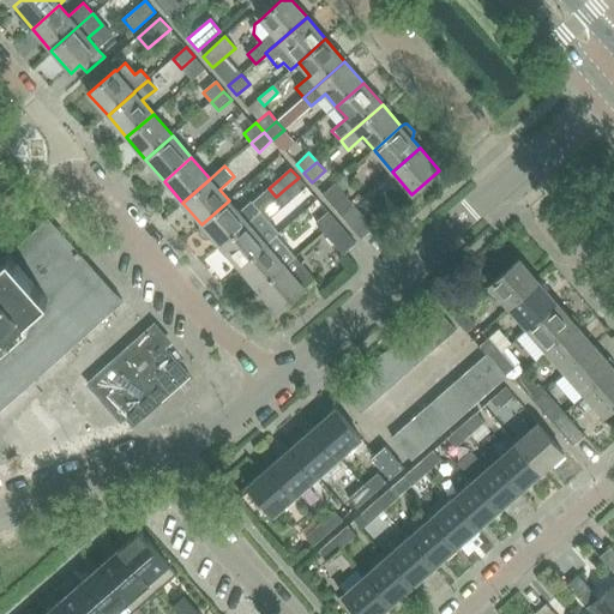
[(348,173),(336,184),(342,191),(354,180),(348,173)]
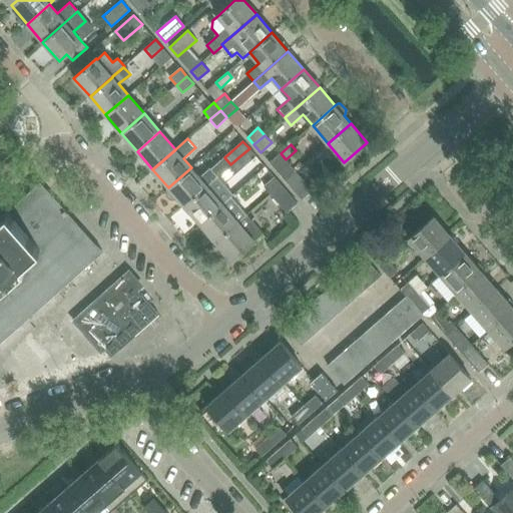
[(238,157),(230,164),(237,172),(245,165),(257,156),(249,148),(238,157)]
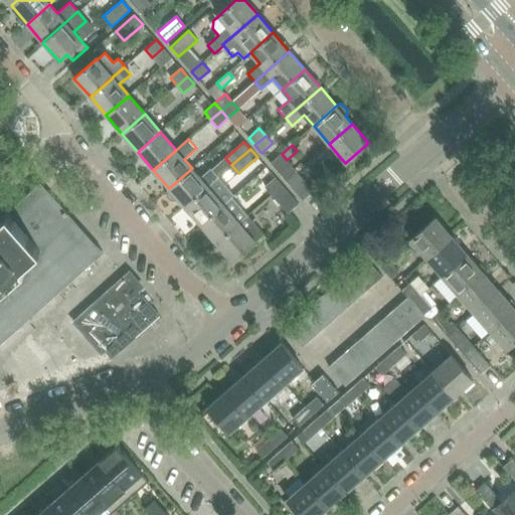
[(282,154),(271,163),(280,174),(287,181),(297,172),(291,164),(287,160),(282,154)]
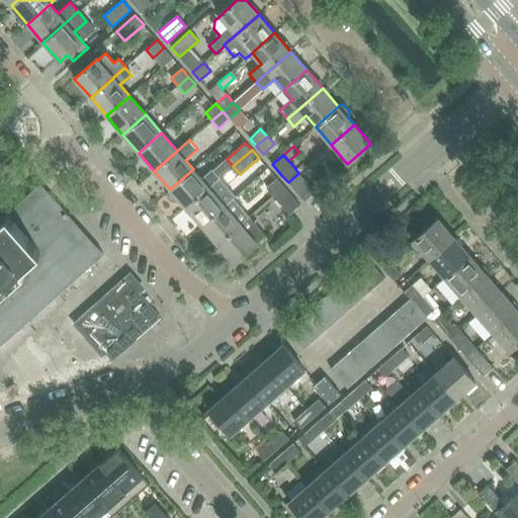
[(167,192),(167,194),(168,197),(170,200),(174,201),(177,201),(179,199),(186,207),(220,178),(211,169),(201,178),(193,169),(186,175),(170,189),(167,192)]
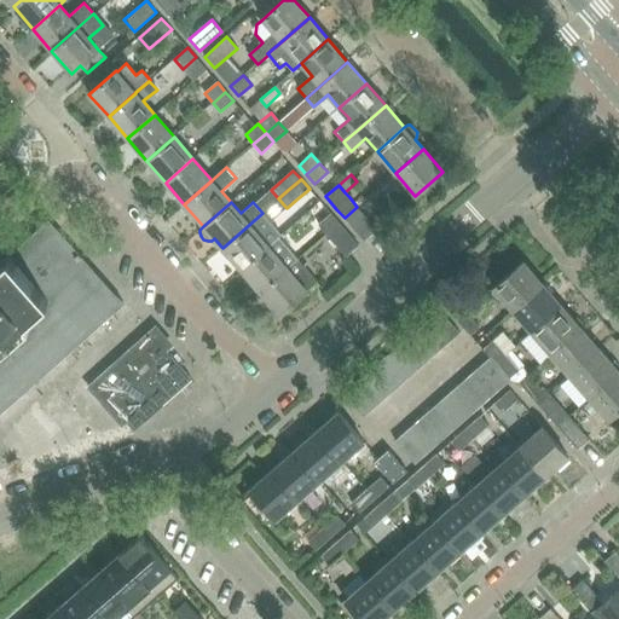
[(357,207),(345,218),(364,241),(377,230),(357,207)]
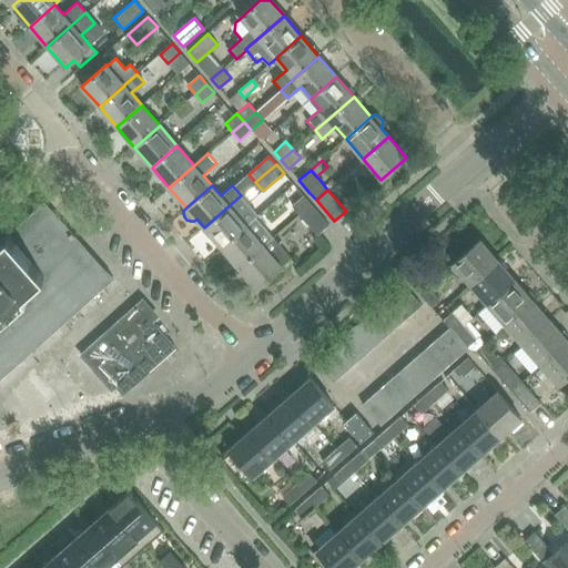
[(222,247),(256,217),(259,215),(241,195),(204,227),(222,247)]
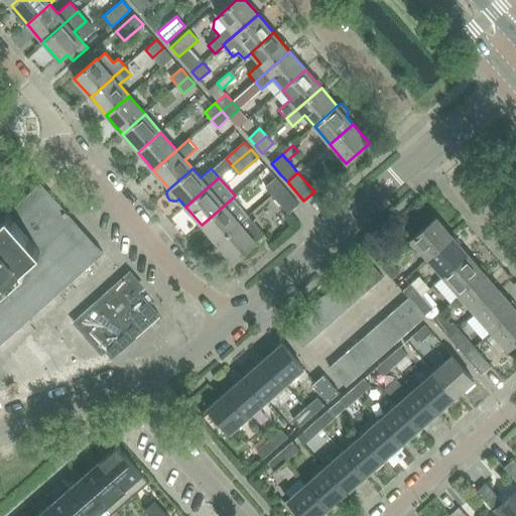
[(265,187),(272,195),(282,185),(276,177),(265,187)]
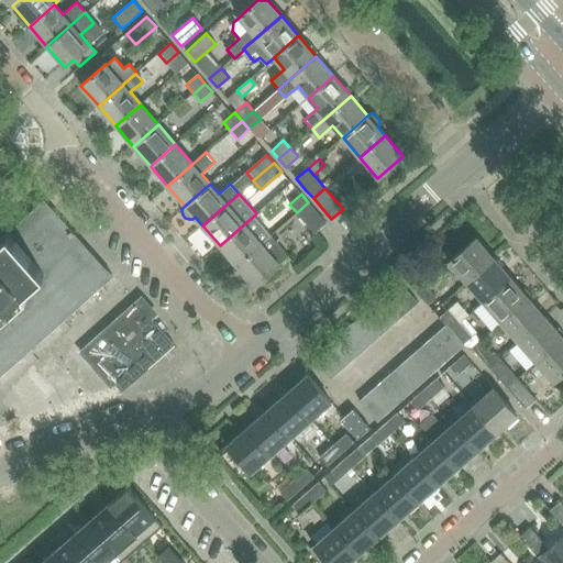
[(308,202),(297,212),(315,233),(327,223),(308,202)]
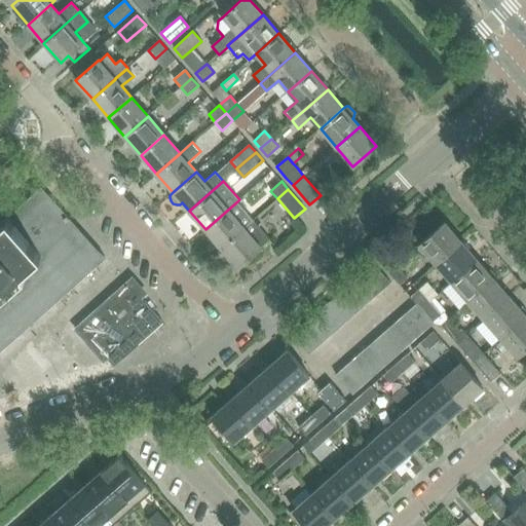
[(0,351),(106,258),(48,194),(14,225),(7,217),(0,223),(0,351)]
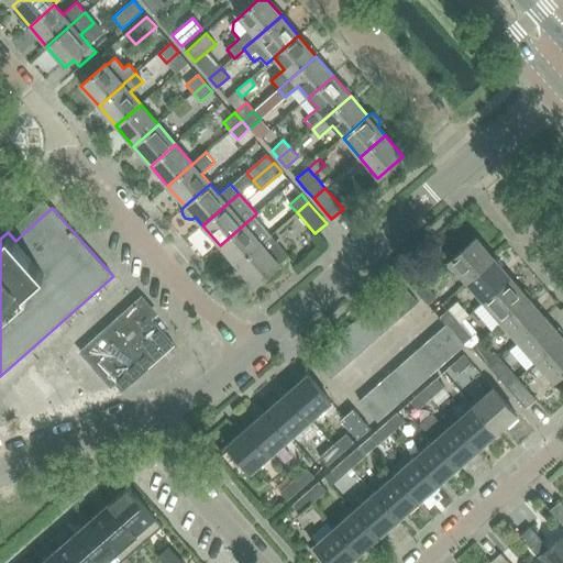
[(220,245),(236,265),(272,235),(254,216),(220,245)]
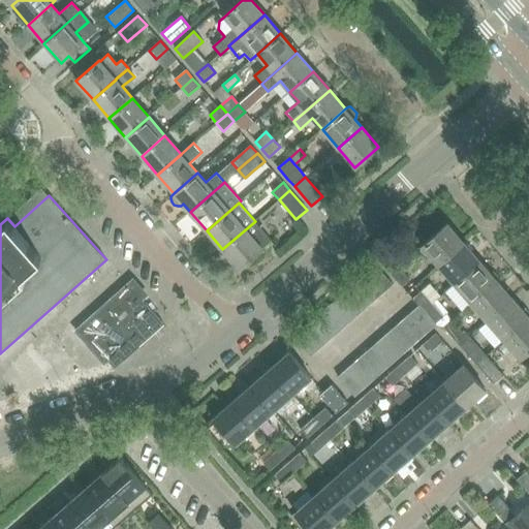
[(255,221),(222,249),(240,269),(272,240),(255,221)]
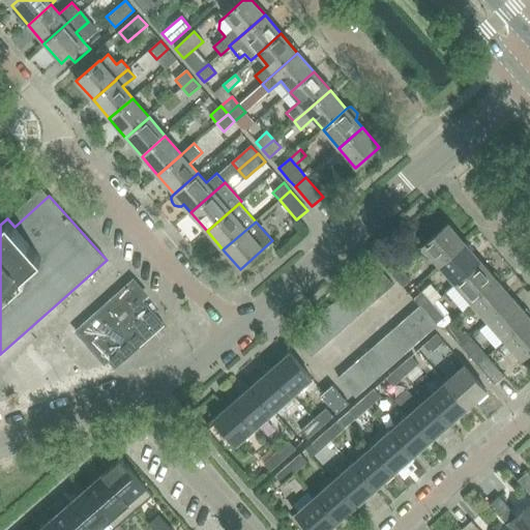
[(422,246),(439,266),(465,243),(448,225),(422,246)]
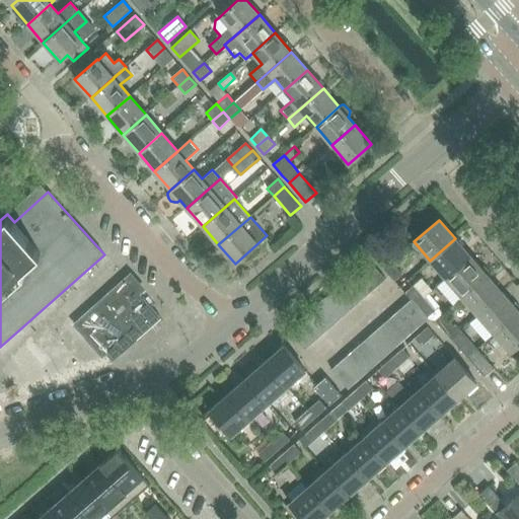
[(430,261),(446,279),(453,273),(471,256),(455,238),(430,261)]
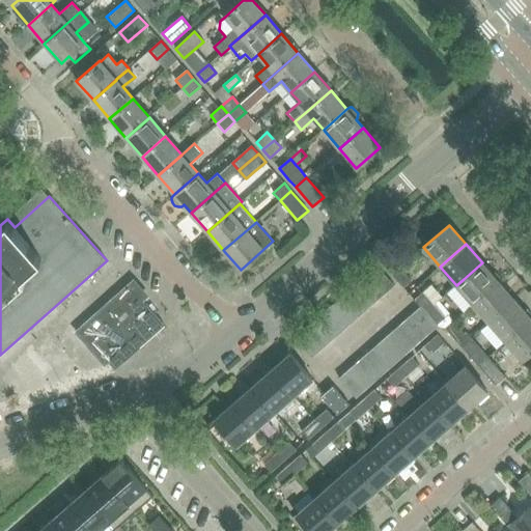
[(456,285),(473,304),(499,281),(482,262),(464,279),(456,285)]
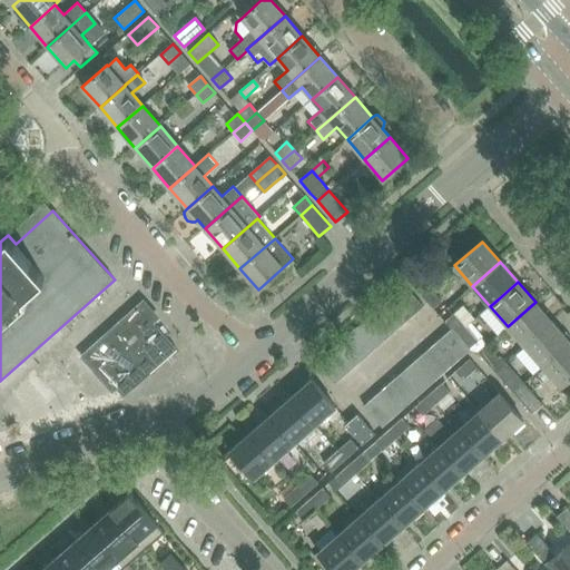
[(405,286),(395,295),(413,315),(423,306),(405,286)]
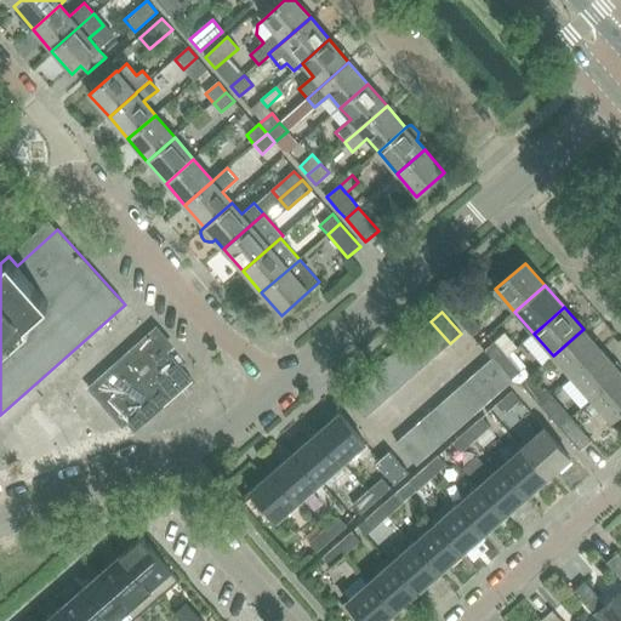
[(459,322),(472,336),(482,328),(468,313),(459,322)]
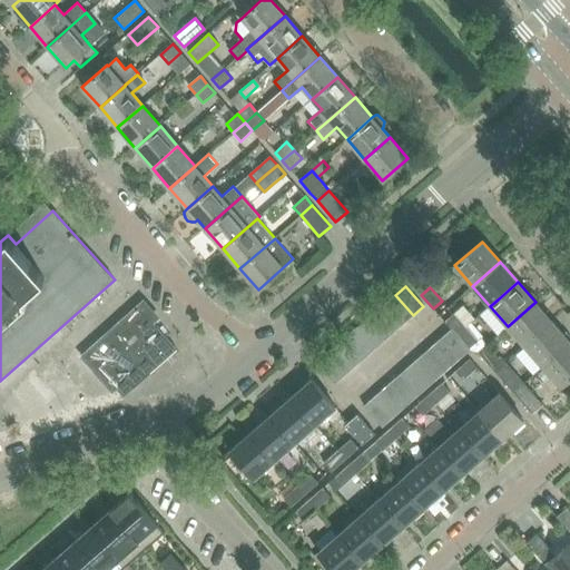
[(395,295),(385,303),(403,324),(413,315),(395,295)]
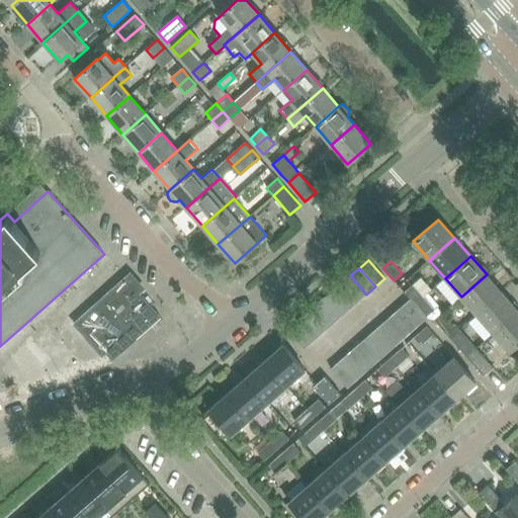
[(131,272),(74,323),(102,354),(111,346),(127,332),(137,324),(128,316),(120,323),(113,316),(140,292),(145,288),(131,272)]
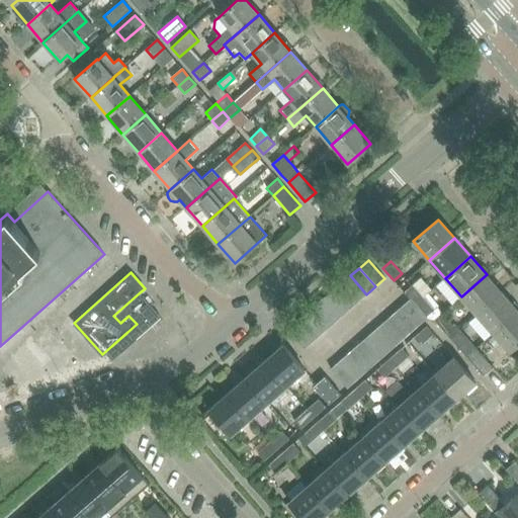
[(461,296),(478,315),(502,292),(487,274),(461,296)]
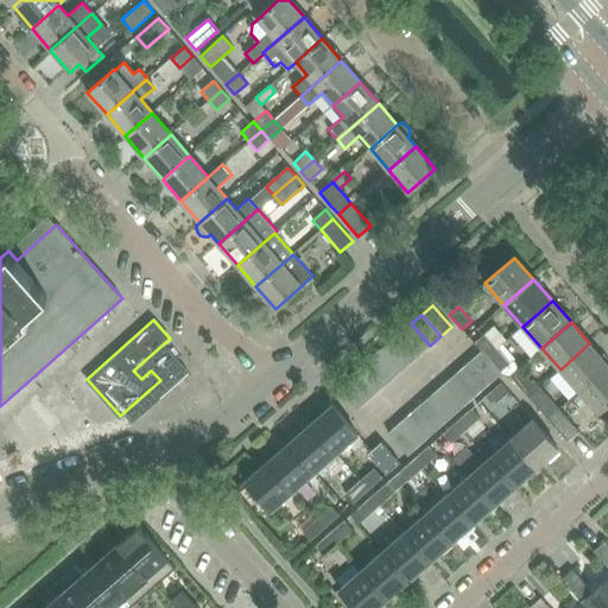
[(411,323),(400,333),(420,354),(430,346),(411,323)]
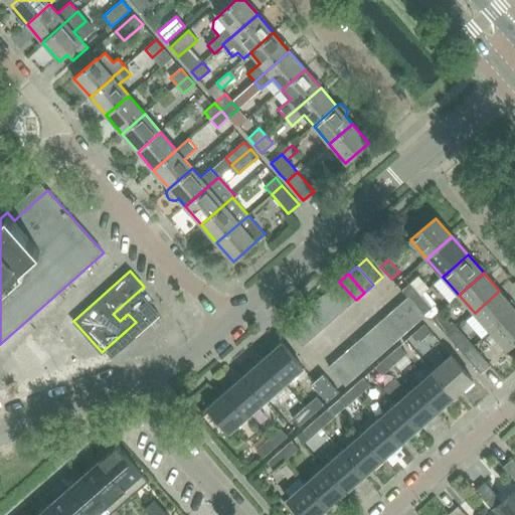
[(339,282),(331,289),(347,308),(356,300),(339,282)]
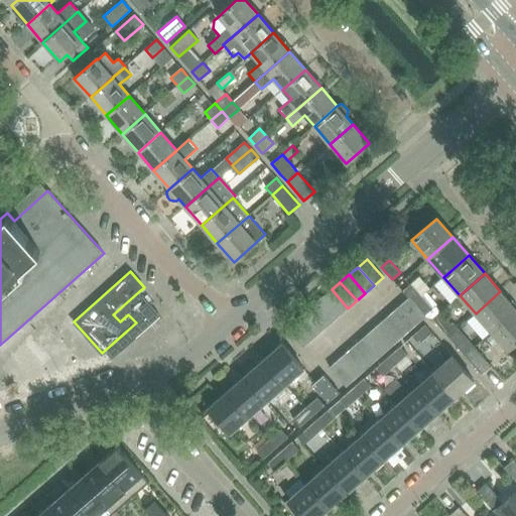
[(402,291),(409,298),(409,297),(413,303),(421,296),(410,284),(402,291)]
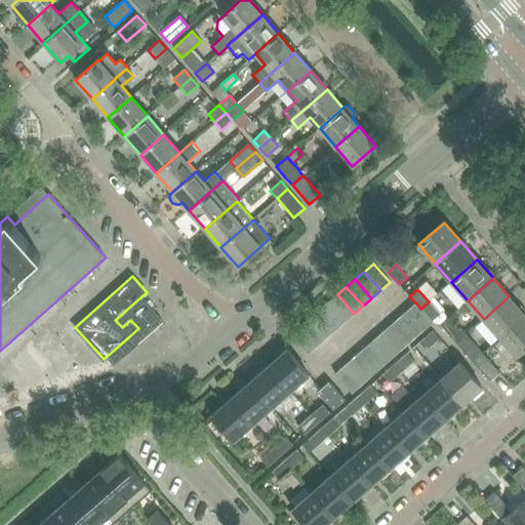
[(337,294),(328,303),(345,322),(354,314),(337,294)]
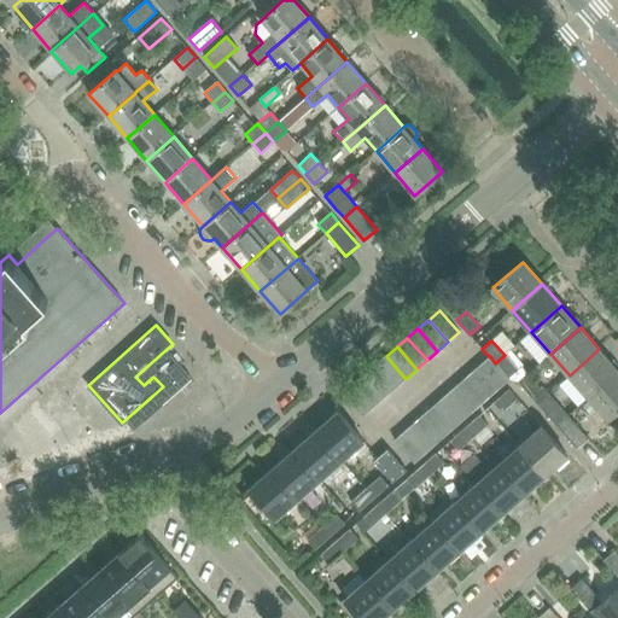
[(152,396),(133,413),(141,424),(192,378),(167,349),(135,377),(144,385),(153,377),(163,386),(152,396)]
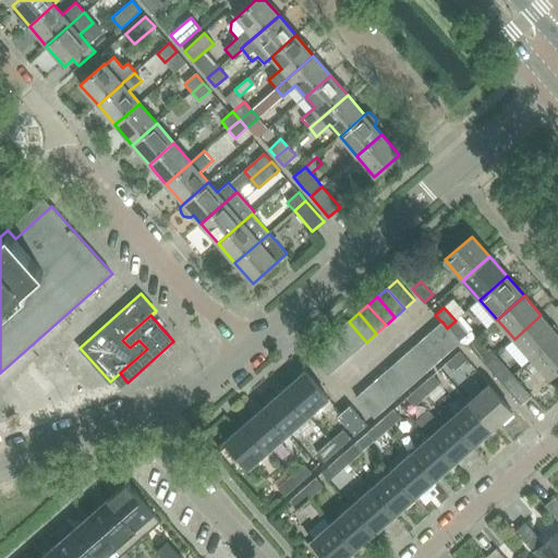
[(514,339),(532,359),(557,335),(541,315),(514,339)]
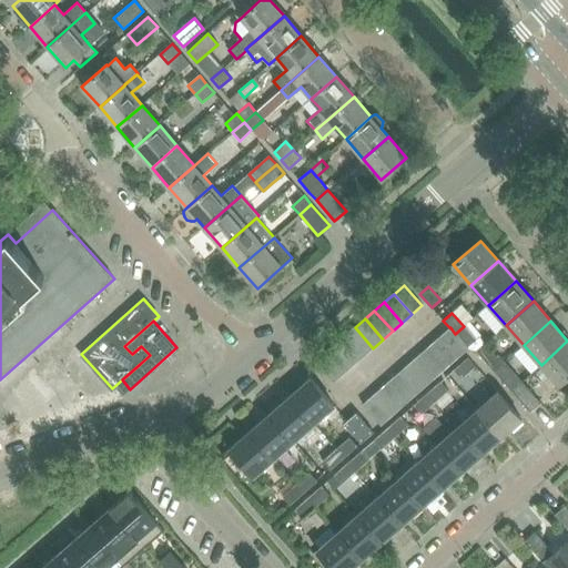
[(475,340),(464,326),(455,334),(467,346),(475,340)]
